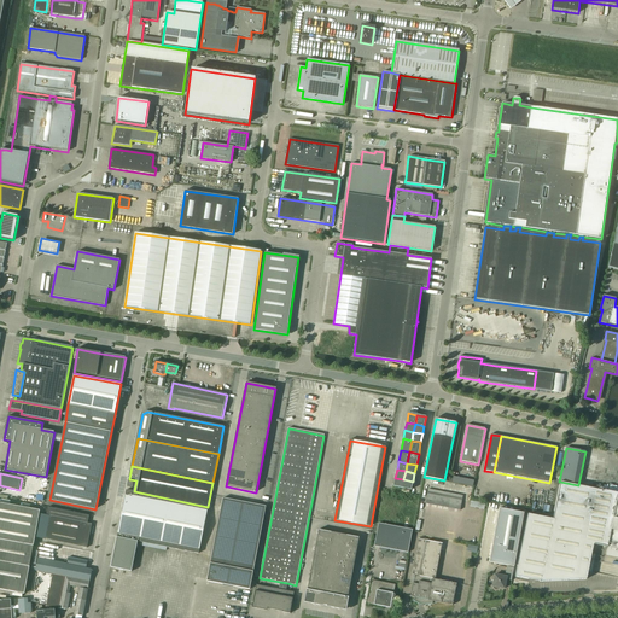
[(472,488),(473,481),(450,476),(449,483),(472,488)]
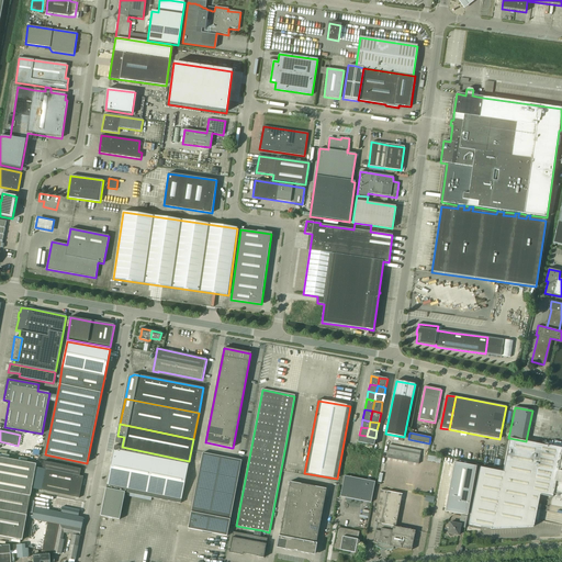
[(367,436),(359,435),(358,442),(366,445),(367,436)]
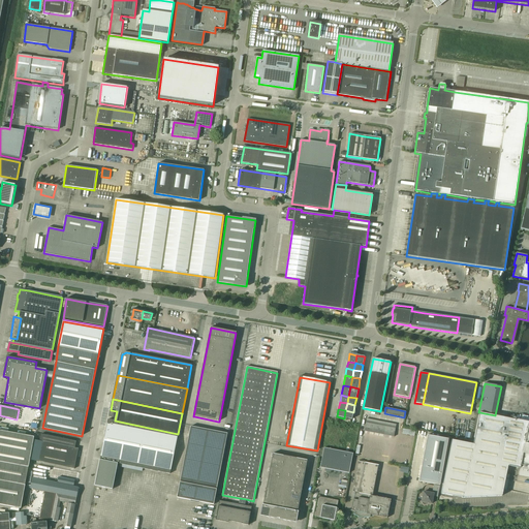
[(351,419),(353,412),(345,410),(344,418),(351,419)]
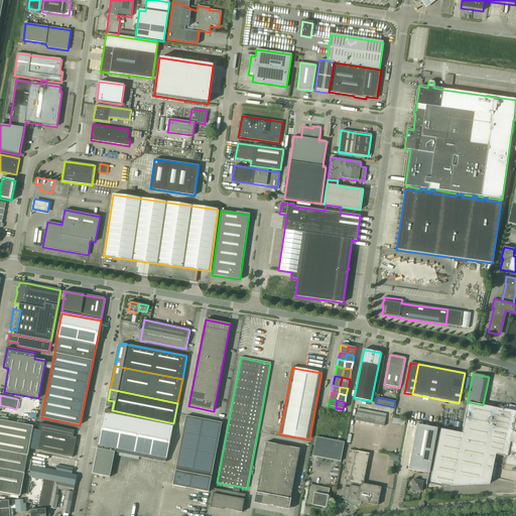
[(441,427),(430,482),(452,486),(490,484),(491,477),(494,478),(496,468),(493,468),(495,455),(508,458),(507,463),(515,464),(515,411),(483,405),(468,402),(462,431),(441,427)]
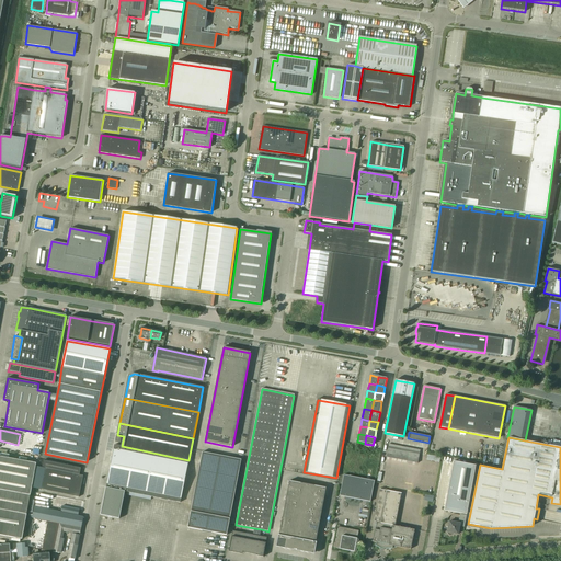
[(189,460),(122,446),(115,445),(106,489),(125,492),(180,503),(189,460)]
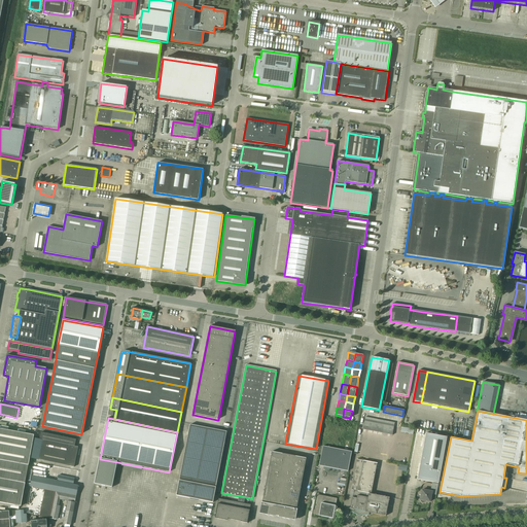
[(364,421),(363,429),(392,435),(394,427),(364,421)]
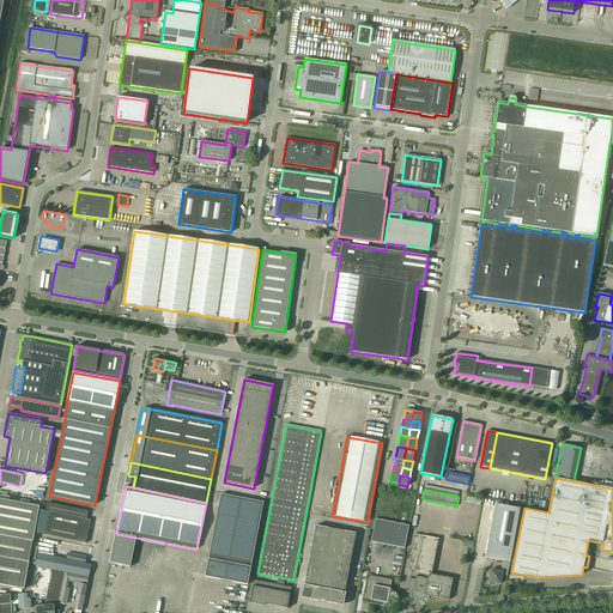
[(265,503),(220,495),(205,576),(248,586),(265,503)]
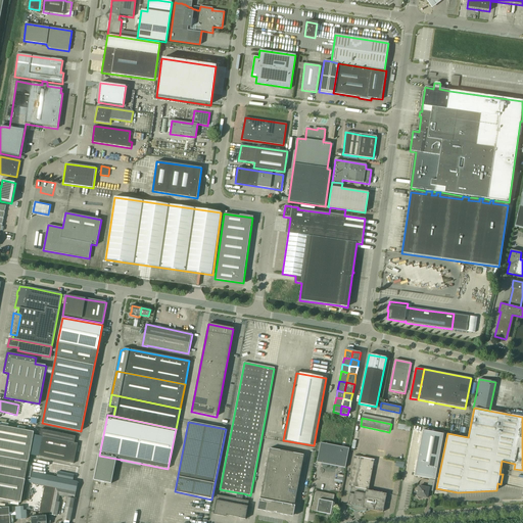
[(0,455),(29,461),(34,432),(0,425),(0,455)]
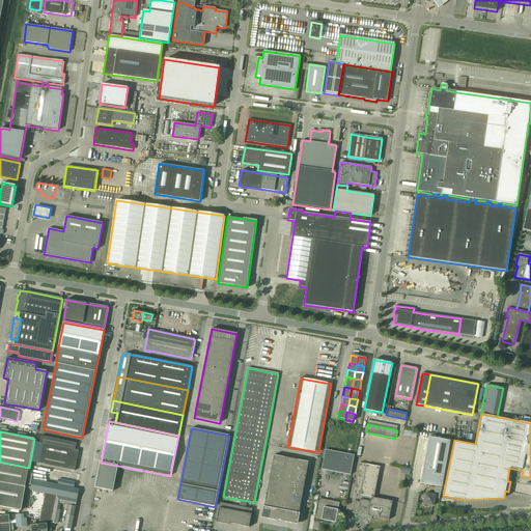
[(75,471),(79,451),(76,450),(77,444),(42,437),(39,443),(43,444),(38,464),(75,471)]
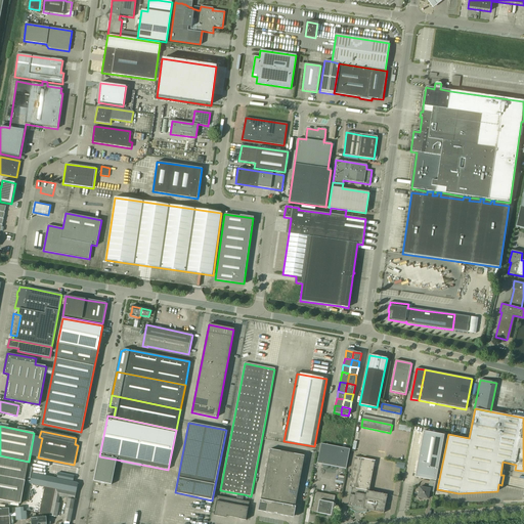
[(423,431),(417,467),(418,468),(417,476),(425,478),(425,479),(436,481),(444,435),(423,431)]
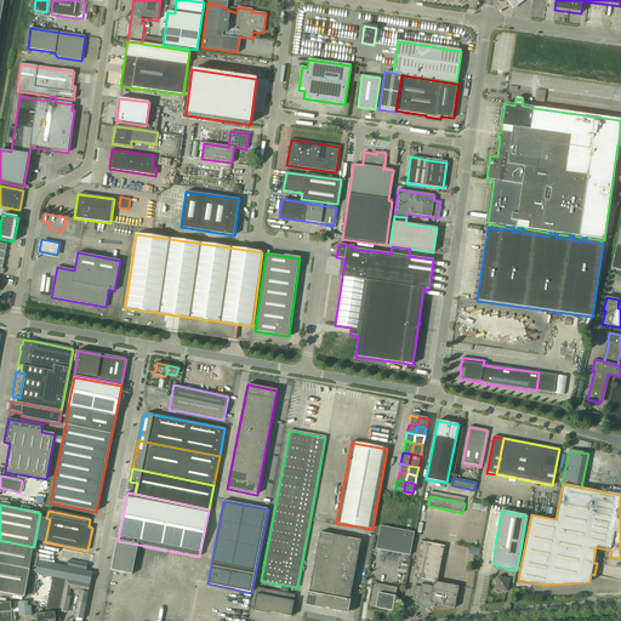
[(415,533),(381,527),(376,550),(410,556),(415,533)]
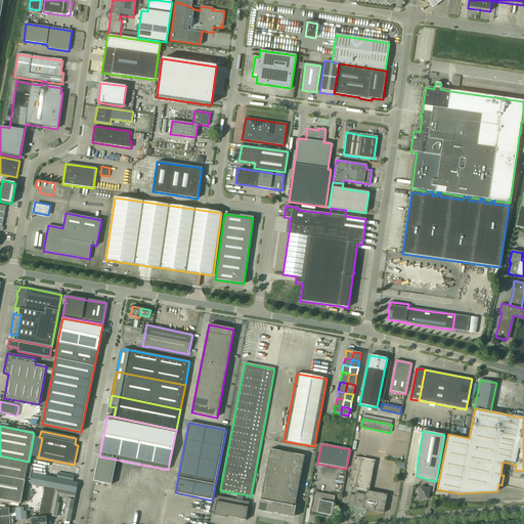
[(270,449),(259,511),(293,517),(304,455),(270,449)]
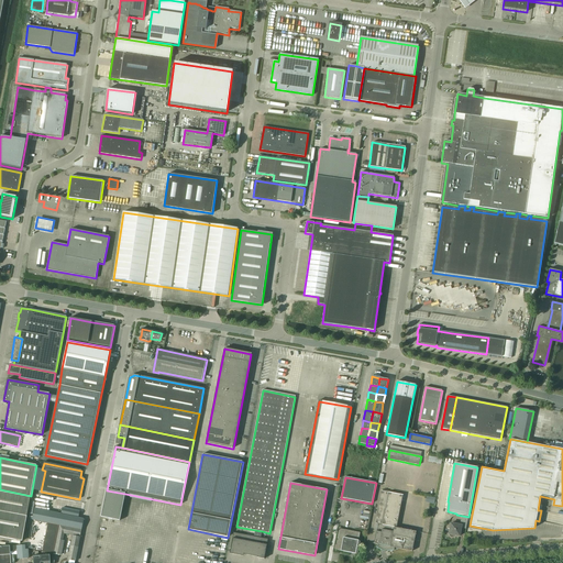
[(0,537),(22,541),(31,496),(0,489),(0,537)]
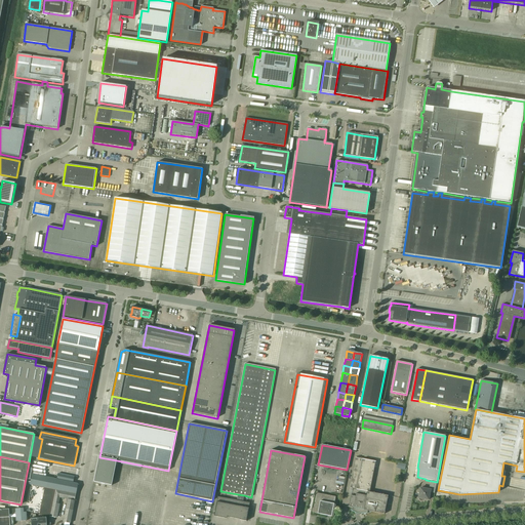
[(112,486),(117,460),(99,457),(94,482),(112,486)]
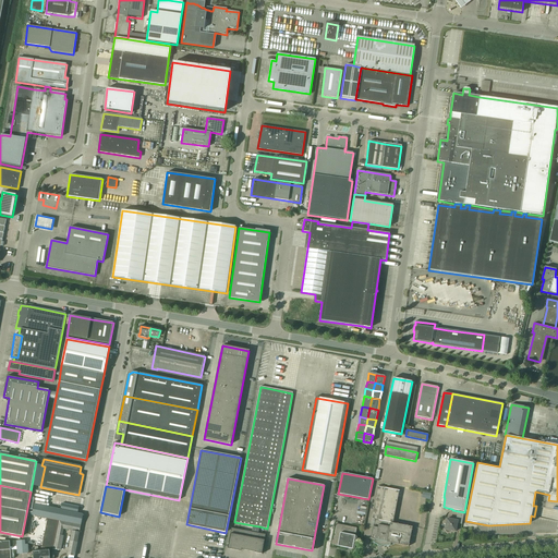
[(374,543),(378,546),(378,547),(379,548),(380,548),(381,548),(381,547),(383,547),(383,546),(390,546),(390,544),(409,547),(412,528),(393,523),(399,490),(378,487),(372,519),(374,520),(371,540),(374,541),(374,543)]
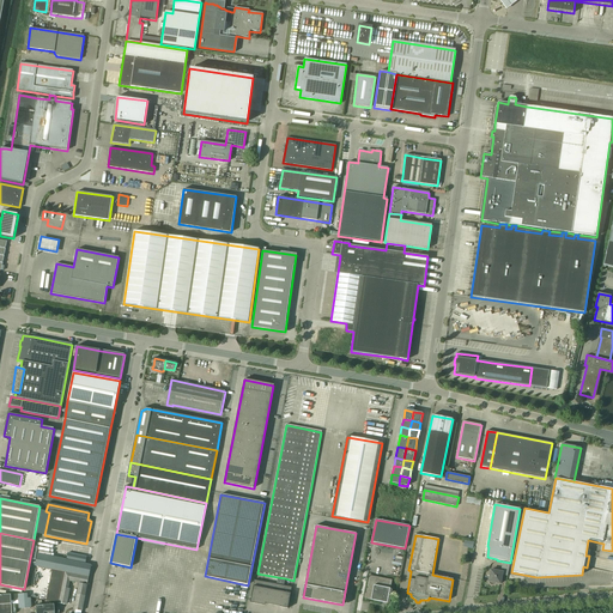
[(67,560),(85,564),(86,557),(68,553),(67,560)]
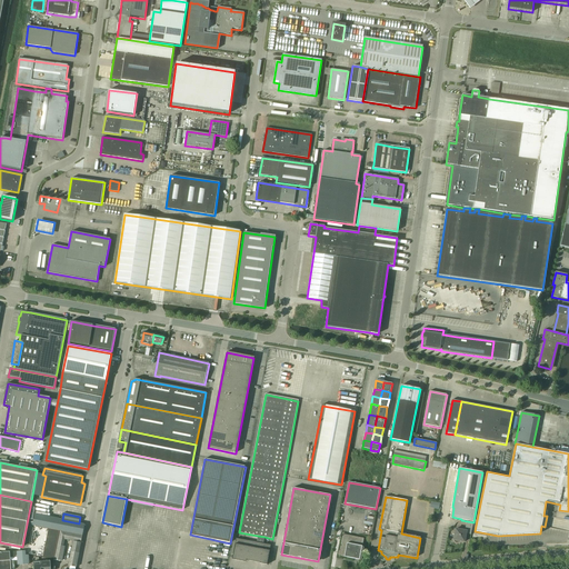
[(36,515),(33,526),(49,529),(60,531),(53,560),(60,561),(65,540),(73,541),(69,566),(70,566),(76,567),(81,542),(85,527),(85,525),(79,523),(62,520),(36,515)]
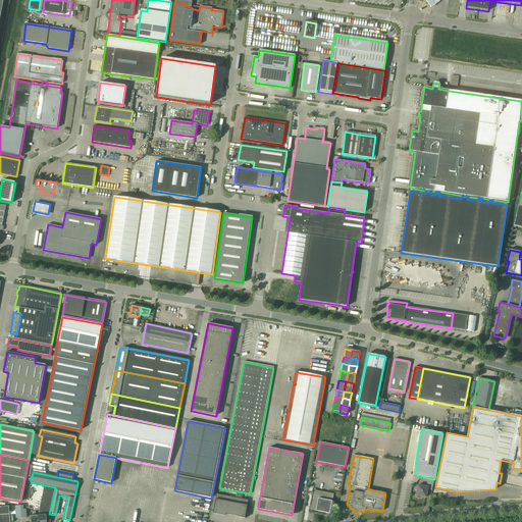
[(418,485),(416,496),(417,496),(417,497),(417,498),(418,498),(419,498),(420,498),(421,497),(426,498),(427,489),(431,490),(433,480),(428,479),(426,487),(418,485)]
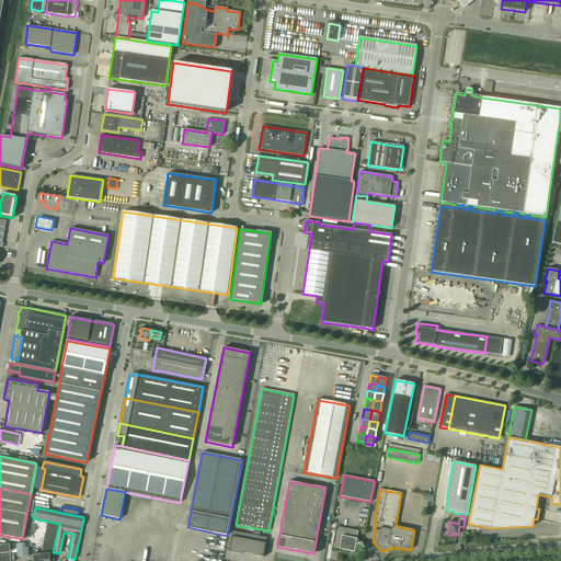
[(42,550),(53,552),(59,524),(48,522),(42,550)]
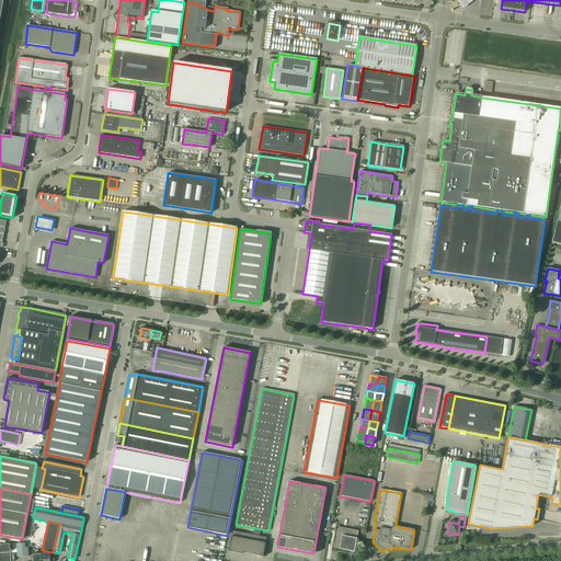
[(358,541),(358,540),(358,539),(357,539),(359,531),(339,527),(335,542),(334,542),(334,544),(333,545),(333,547),(333,548),(334,548),(334,549),(354,552),(355,552),(356,552),(357,551),(358,541)]
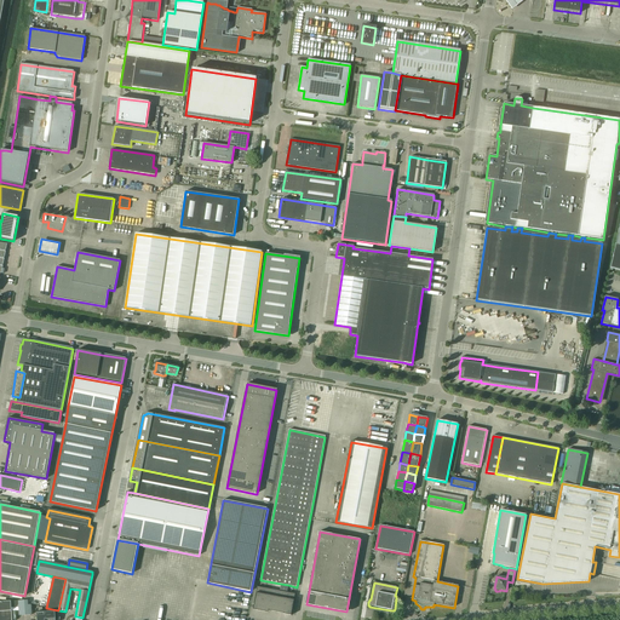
[(296,595),(257,587),(253,608),(257,608),(257,610),(264,612),(265,610),(283,614),(291,615),(296,595)]
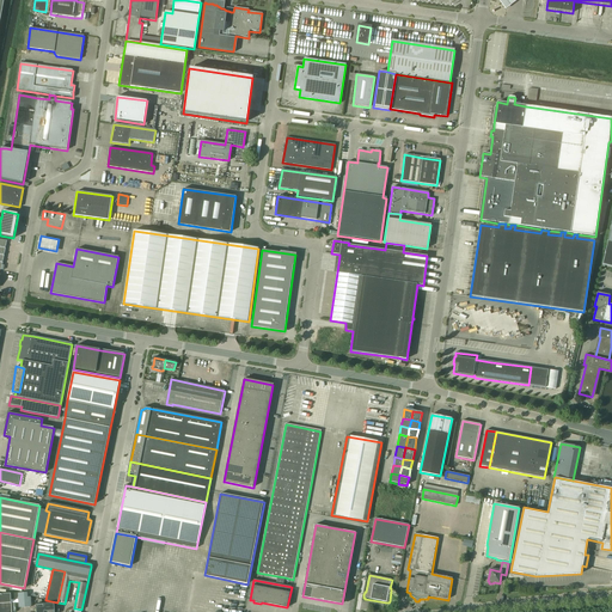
[(18,593),(19,609),(31,607),(31,598),(28,598),(28,593),(18,593)]
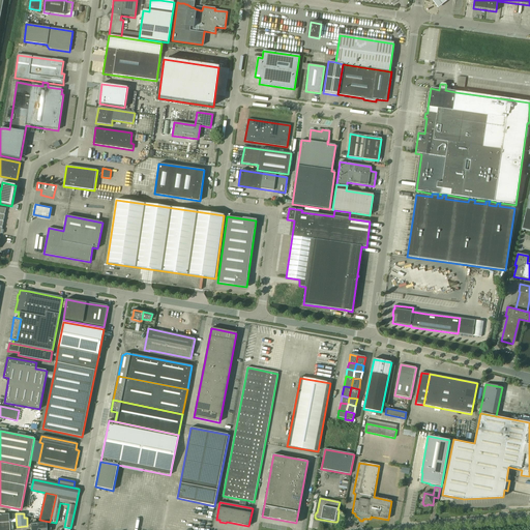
[(0,523),(10,523),(9,514),(0,514),(0,523)]
